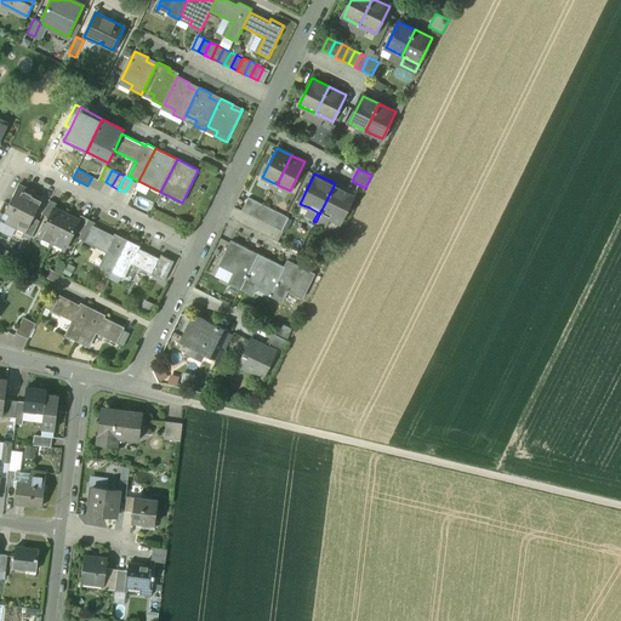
[(138,182),(131,180),(125,192),(131,195),(138,182)]
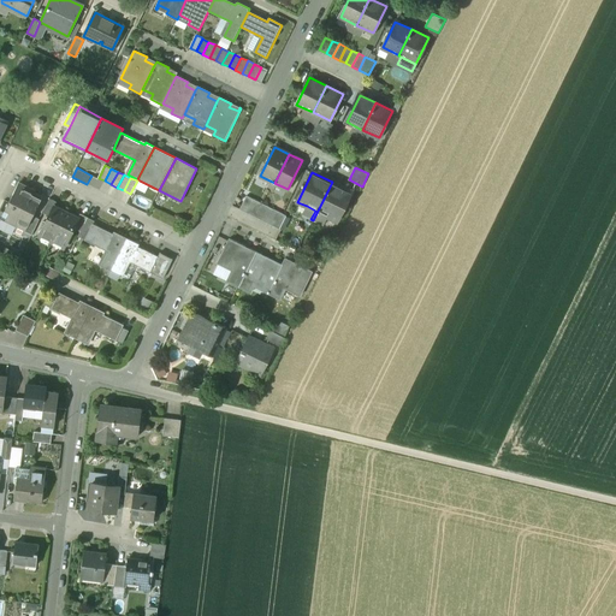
[(351,193),(332,182),(313,220),(315,221),(319,213),(329,217),(337,221),(351,193)]
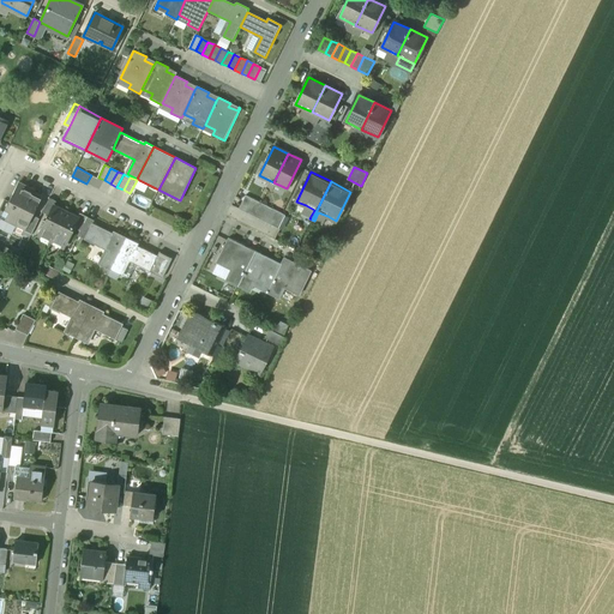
[(18,182),(8,203),(12,205),(6,220),(17,226),(18,224),(25,228),(26,228),(32,216),(40,200),(31,197),(35,191),(18,182)]
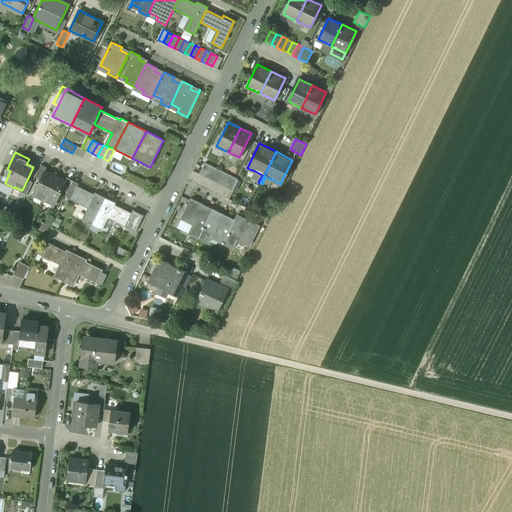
[(205,163),(200,174),(206,177),(211,166),(205,163)]
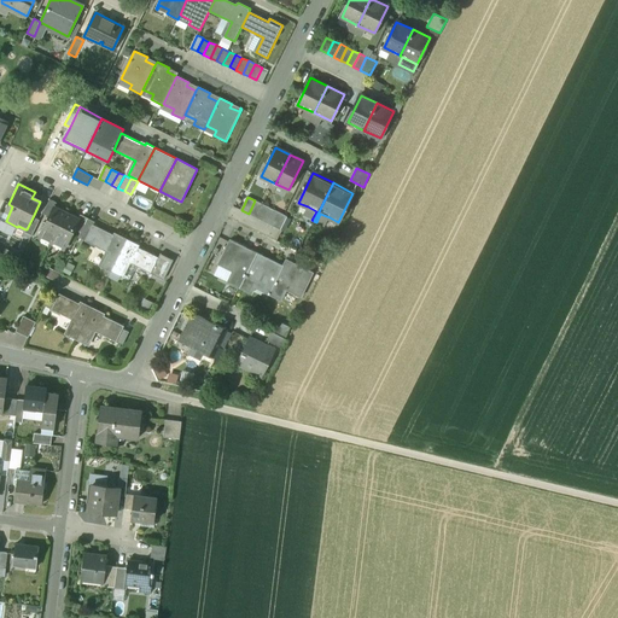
[(57,203),(50,199),(42,214),(48,216),(54,207),(54,208),(57,203)]
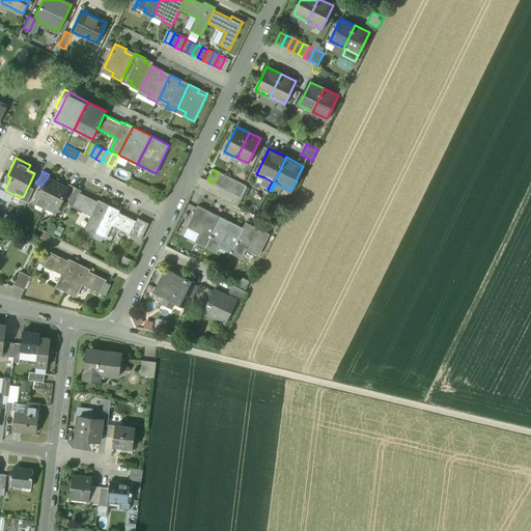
[(219,172),(214,184),(219,187),(224,174),(219,172)]
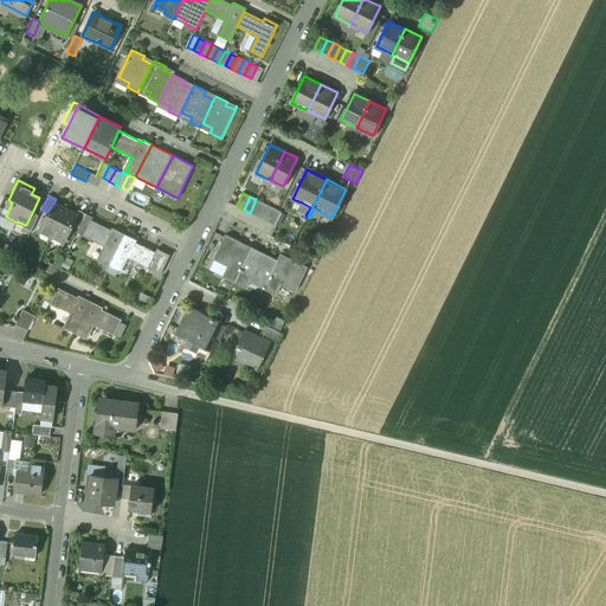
[(256,199),(250,213),(256,216),(263,202),(256,199)]
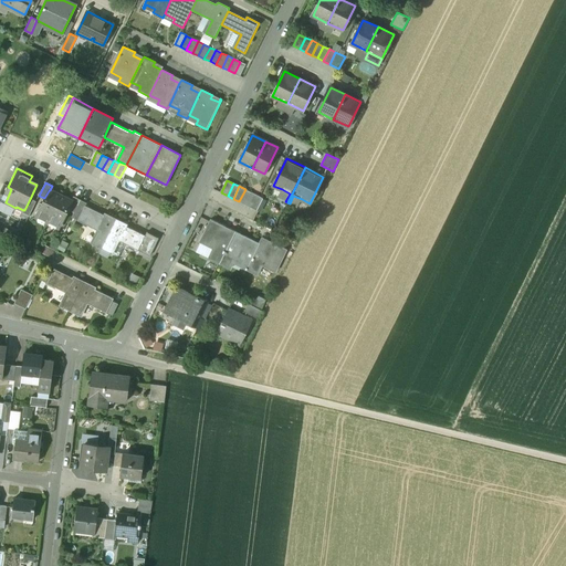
[(44,198),(37,215),(49,220),(61,195),(50,190),(50,189),(44,198)]
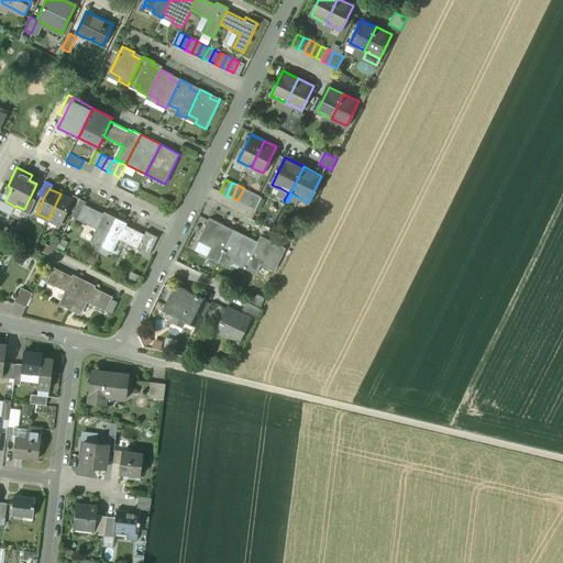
[(250,190),(244,188),(238,200),(243,203),(250,190)]
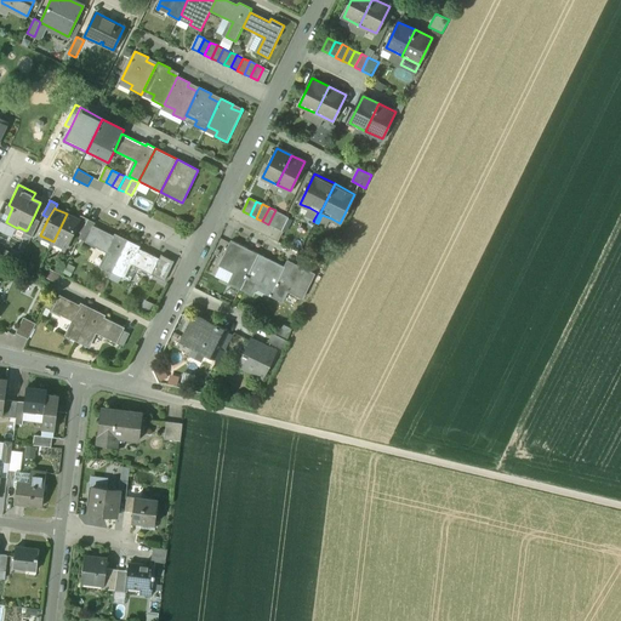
[(318,212),(309,208),(306,217),(313,221),(318,212)]
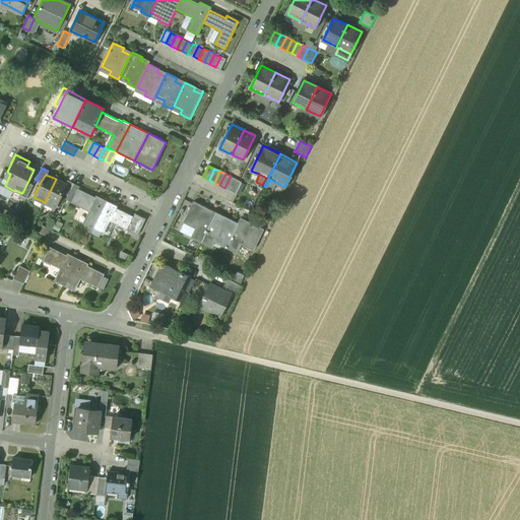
[(231,176),(224,188),(231,190),(237,179),(231,176)]
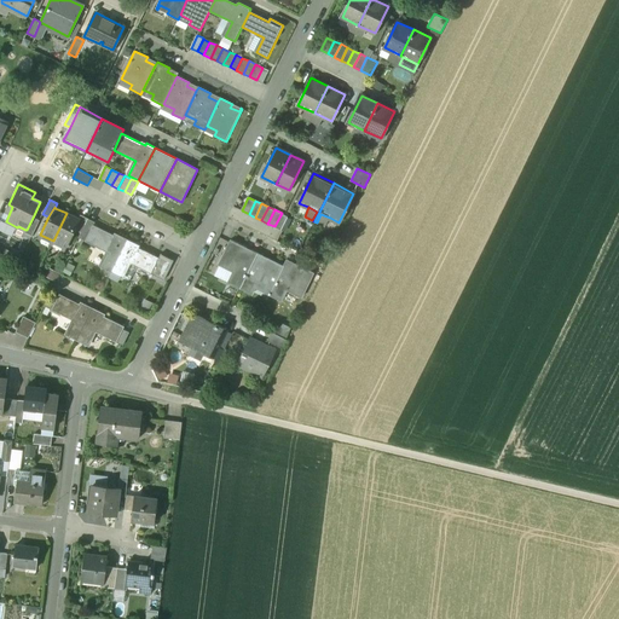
[(67,213),(53,241),(65,248),(74,230),(79,220),(79,219),(67,213)]
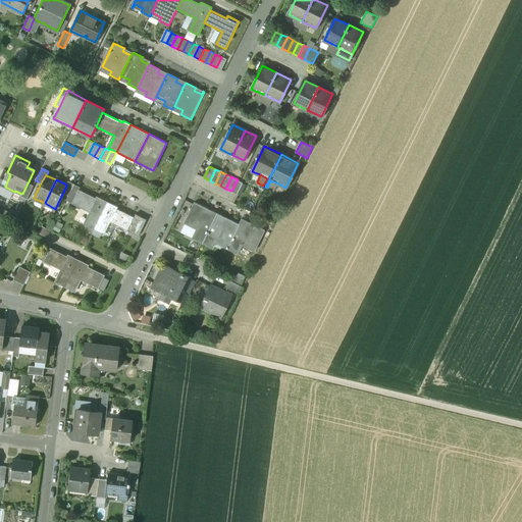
[(243,183),(238,179),(231,191),(237,194),(243,183)]
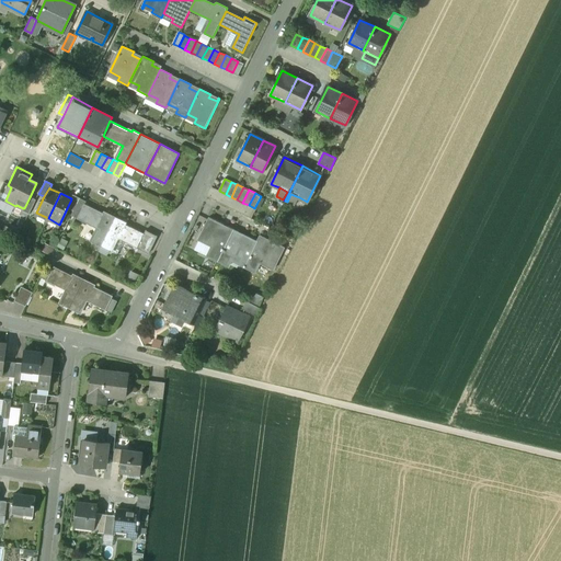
[(79,197),(72,194),(71,198),(71,199),(67,208),(72,210),(77,204),(79,197)]
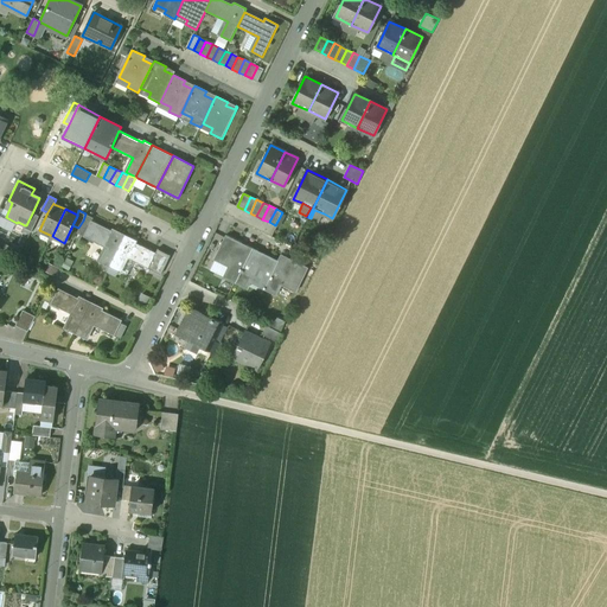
[(324,213),(314,210),(311,218),(319,222),(324,213)]
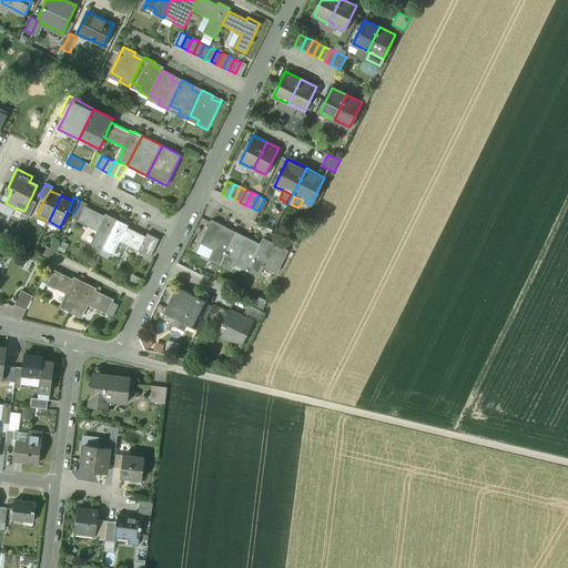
[(30,200),(24,211),(23,211),(22,213),(29,216),(36,202),(30,200)]
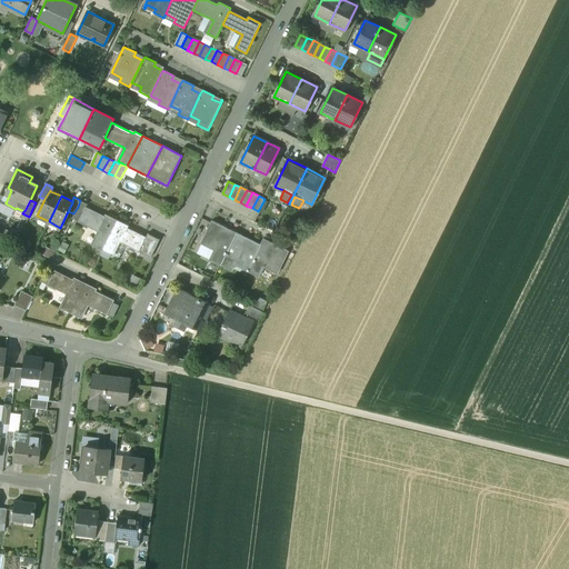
[(85,209),(78,207),(73,213),(71,219),(78,222),(85,209)]
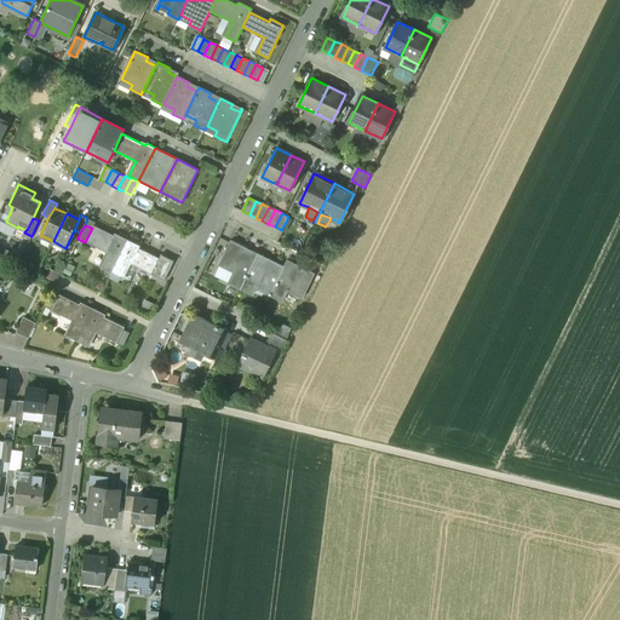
[(118,237),(93,225),(92,228),(85,242),(108,253),(101,268),(112,273),(127,240),(119,235),(118,237)]
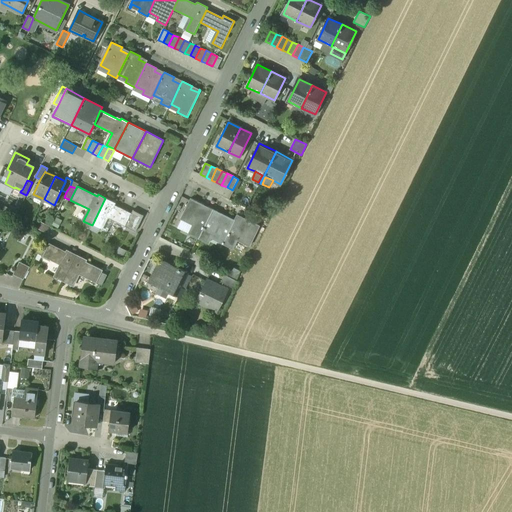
[(131,213),(112,203),(113,201),(105,198),(92,225),(100,229),(106,217),(125,226),(130,215),(131,213)]
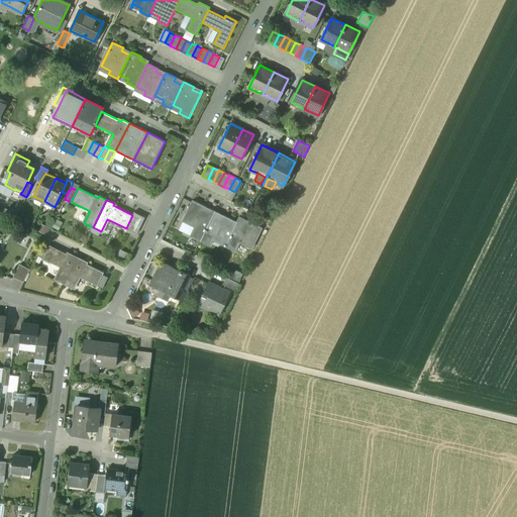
[(215,212),(192,201),(182,221),(195,227),(191,236),(201,240),(215,212)]
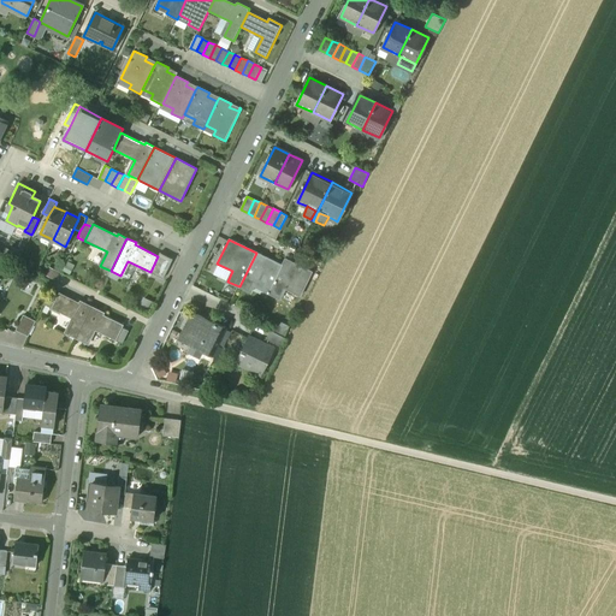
[(11,250),(0,244),(0,253),(7,258),(11,250)]
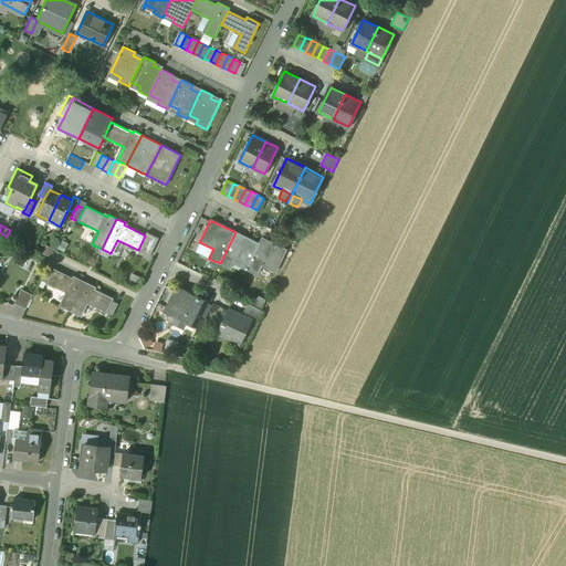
[(260,243),(236,232),(220,263),(231,269),(236,260),(249,266),(260,243)]
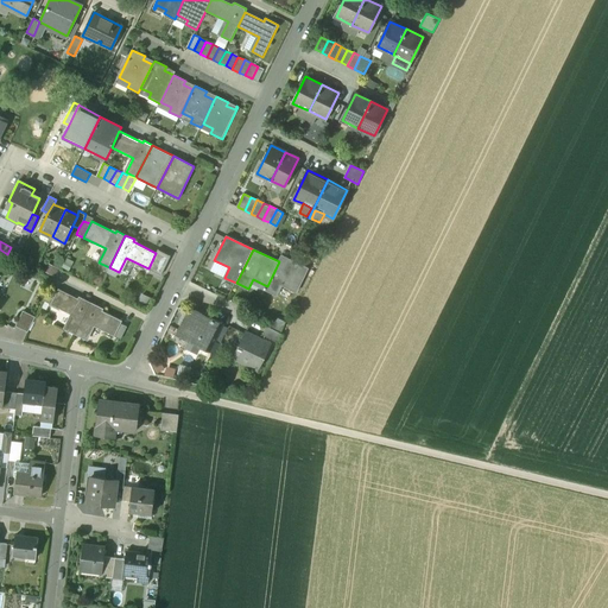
[(154,255),(149,268),(154,272),(162,259),(154,255)]
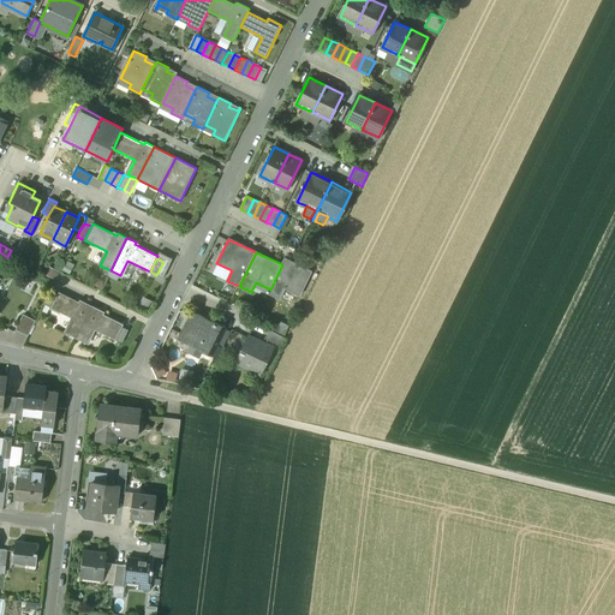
[(311,272),(285,258),(282,264),(270,290),(268,293),(280,299),(285,288),(299,296),(311,272)]
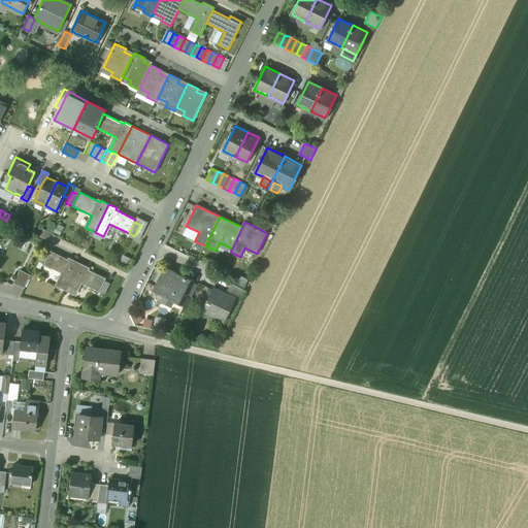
[(50,253),(43,250),(38,261),(44,264),(50,253)]
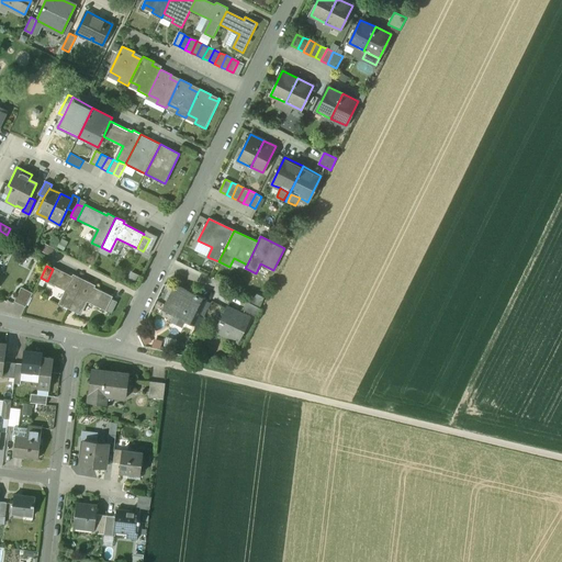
[(76,278),(55,267),(53,269),(47,281),(68,291),(62,304),(70,310),(85,280),(77,276),(76,278)]
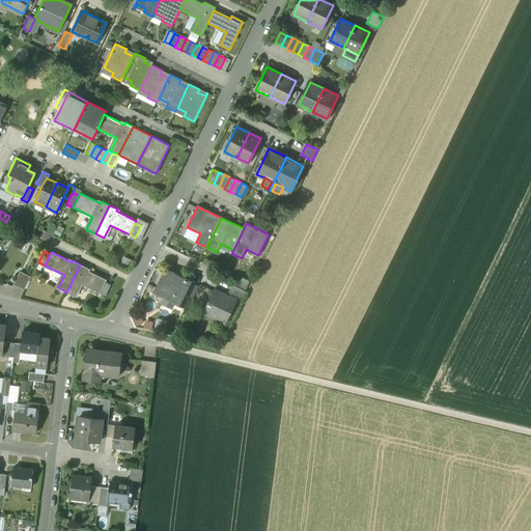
[(87,268),(80,264),(66,292),(75,297),(81,284),(100,294),(106,282),(107,280),(86,270),(87,268)]
